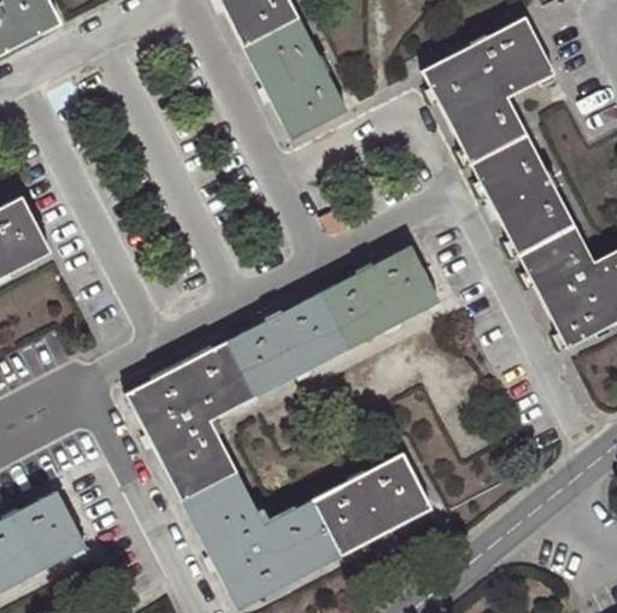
[(0,0),(0,52),(13,46),(11,42),(57,19),(47,0),(0,0)]
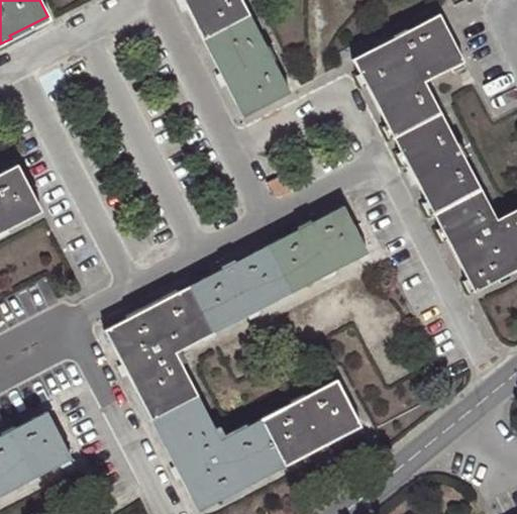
[(206,38),(251,16),(243,0),(187,0),(206,38)]
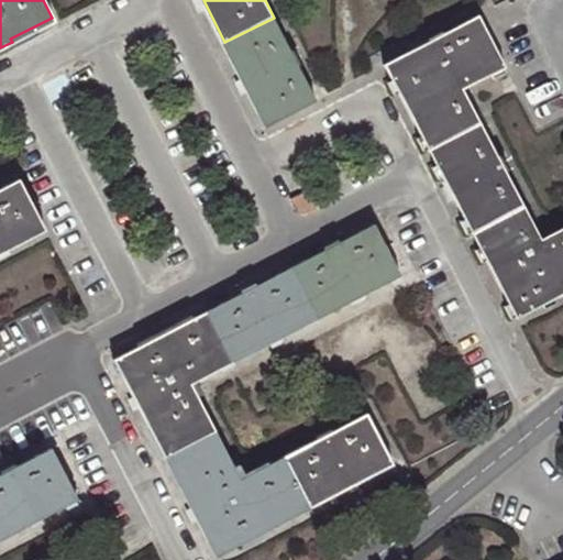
[(385,64),(429,149),(481,122),(461,85),(504,63),(478,15),(427,42),(385,64)]
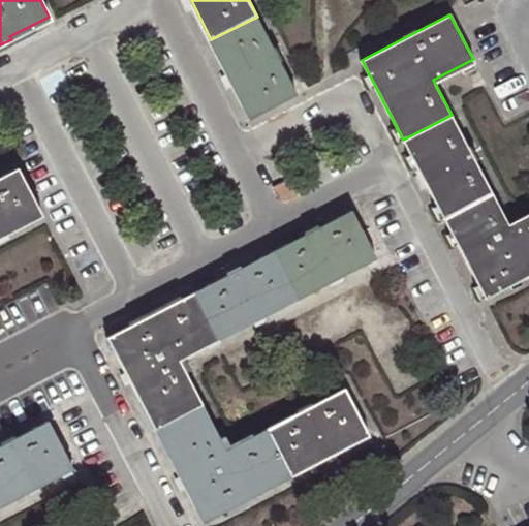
[(229,75),(252,118),(298,93),(257,17),(211,39),(229,75)]
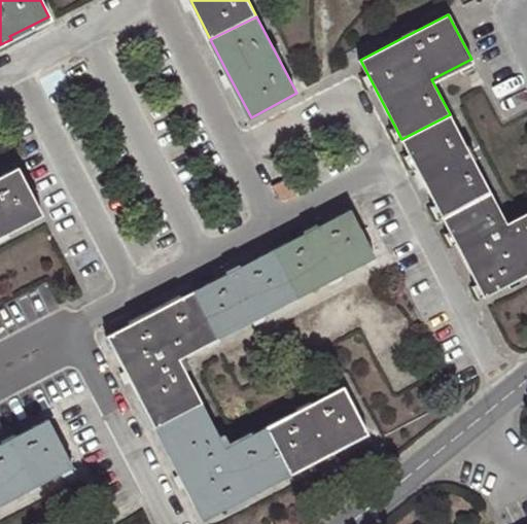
[(443,217),(491,191),(450,114),(401,139),(424,181),(443,217)]
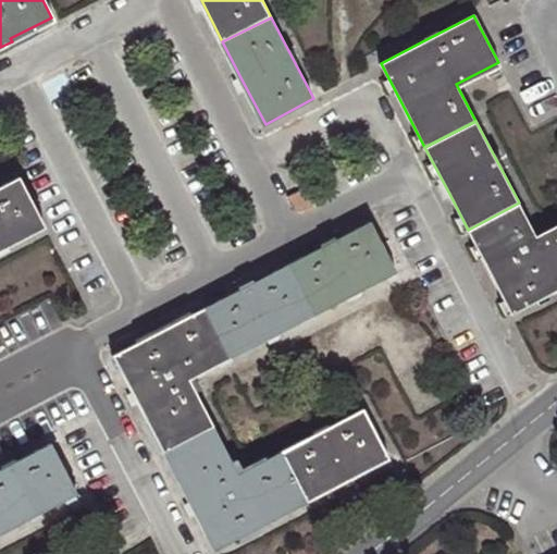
[(0,253),(46,230),(21,181),(0,189),(0,253)]
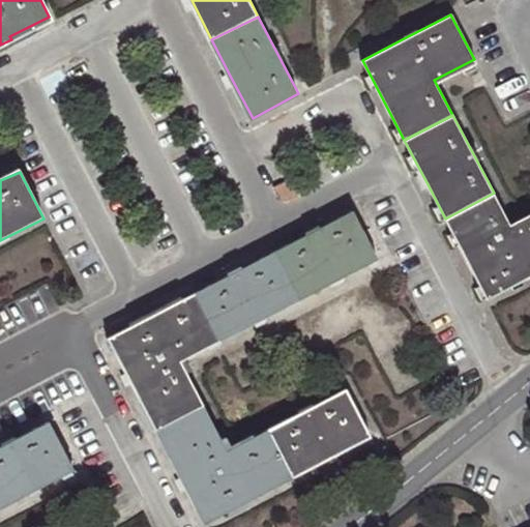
[(529,210),(509,222),(494,193),(445,218),(486,295),(529,271),(529,210)]
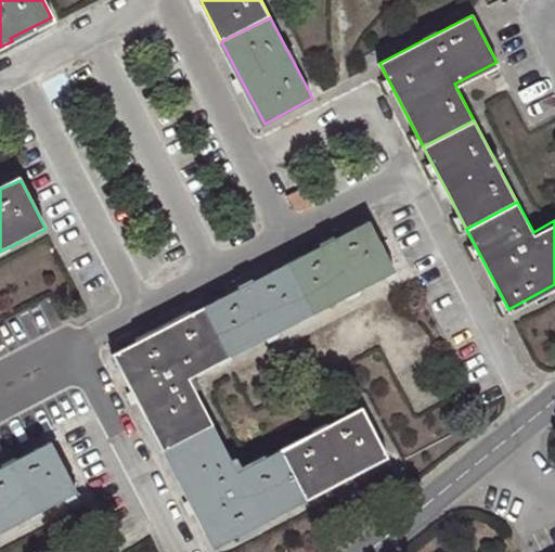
[(397,270),(371,220),(288,262),(314,312),(356,292),(397,270)]
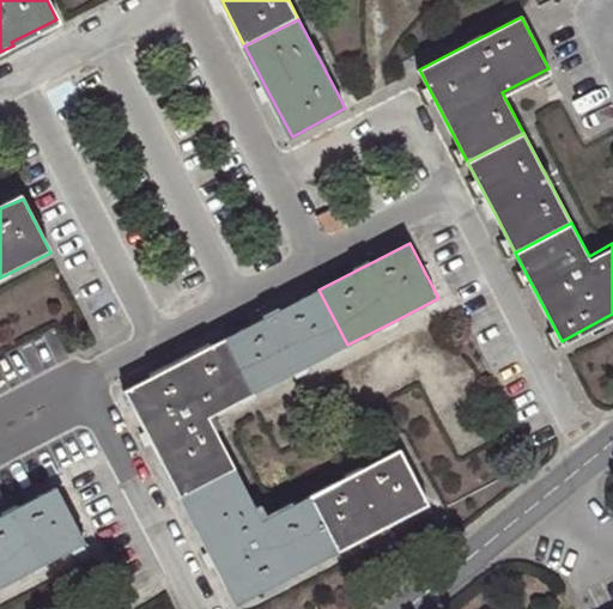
[(347,345),(319,290),(228,336),(255,391),(304,366),(347,345)]
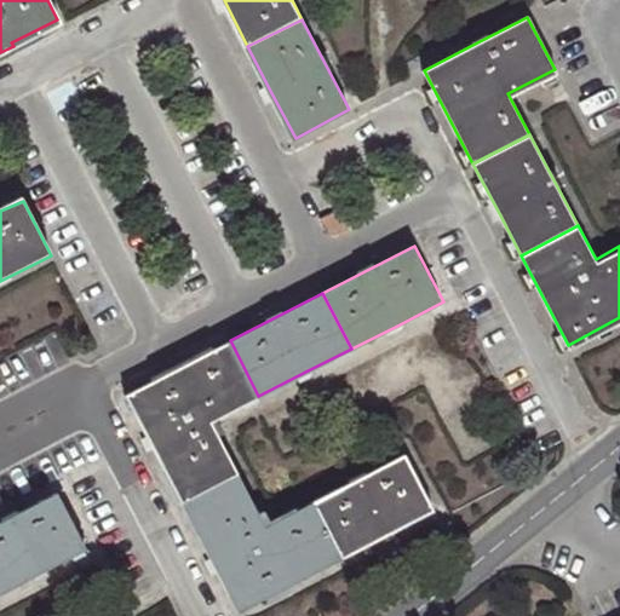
[(258,396),(230,340),(125,391),(151,439),(185,502),(240,476),(211,420),(258,396)]
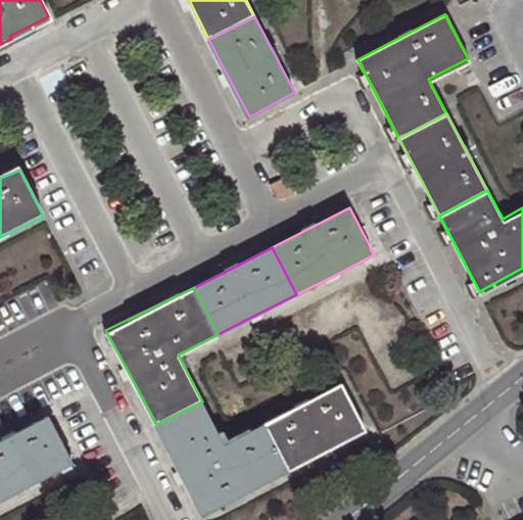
[(343,385),(267,424),(292,472),(328,453),(368,432),(343,385)]
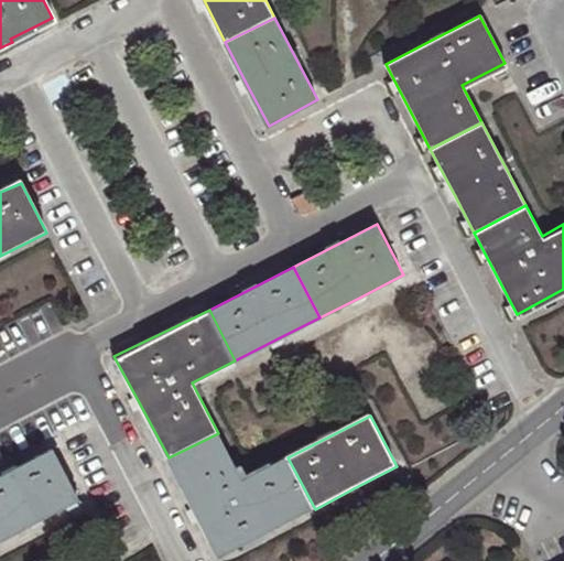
[(242,481),(218,433),(169,457),(196,513),(220,558),(315,509),(288,457),(242,481)]
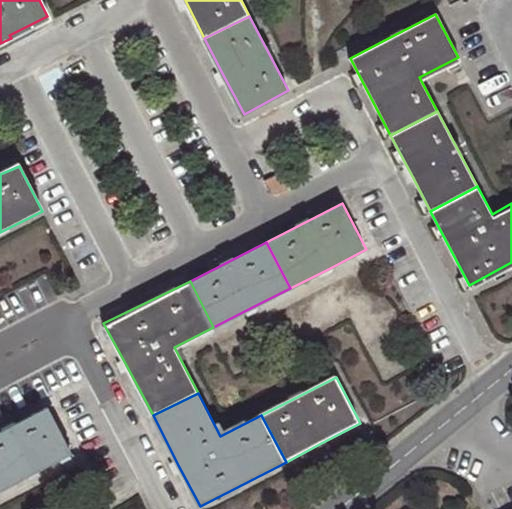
[(48,410),(0,434),(0,494),(36,476),(73,457),(48,410)]
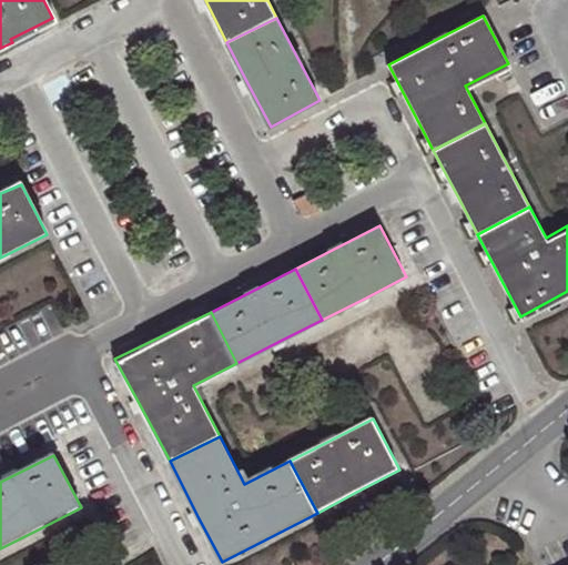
All buildings are outlined.
